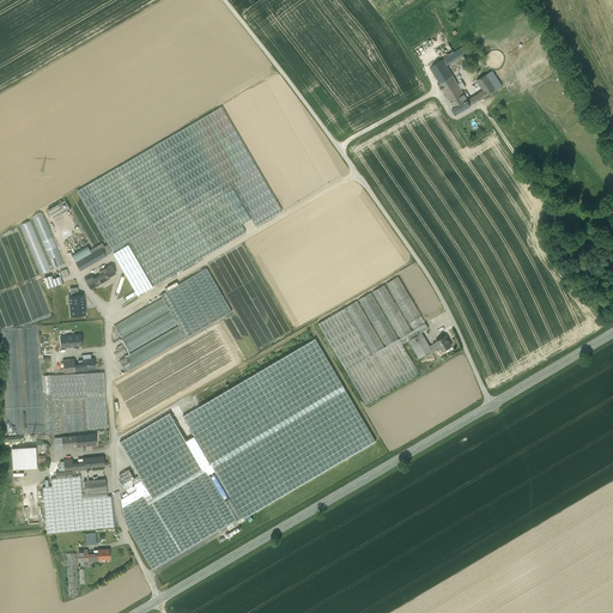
[(443,59),(447,66),(471,52),(467,46),(443,59)]
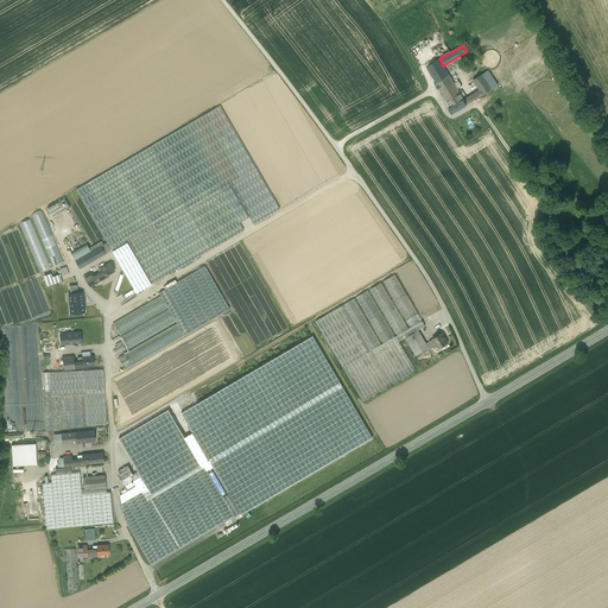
[(439,58),(426,67),(447,102),(461,94),(457,89),(454,83),(443,65),(439,58)]
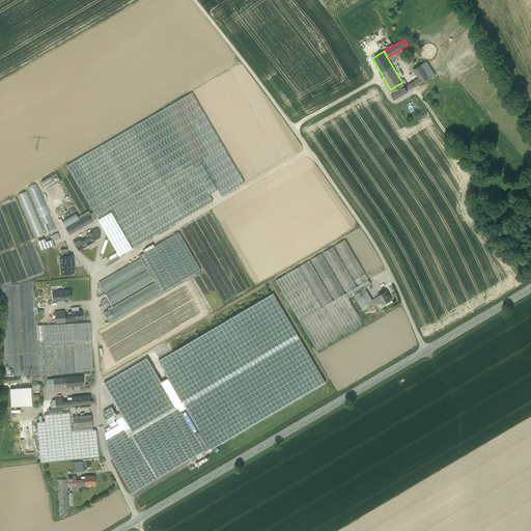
[(404,87),(407,91),(432,77),(424,63),(413,70),(419,79),(415,81),(404,87)]
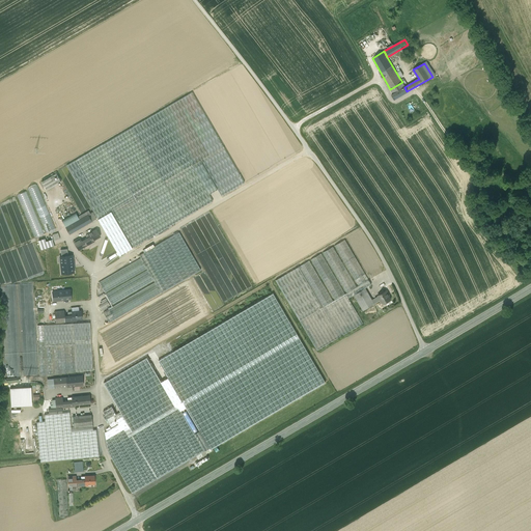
[(402,82),(390,89),(393,93),(392,94),(394,99),(407,91),(404,87),(402,82)]
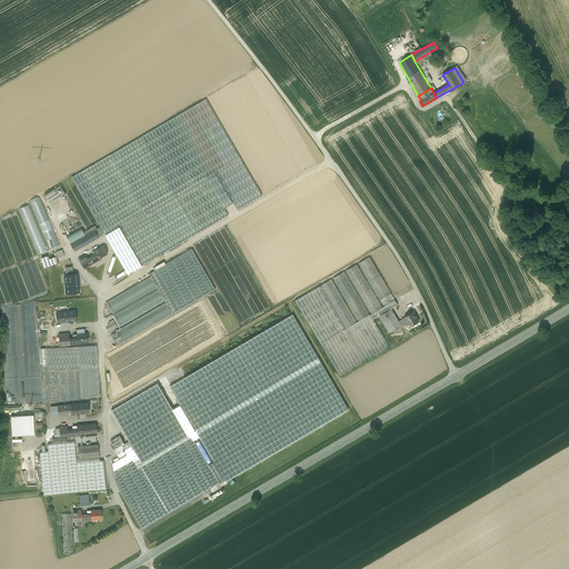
[(111,240),(129,275),(262,196),(206,100),(75,178),(111,240)]
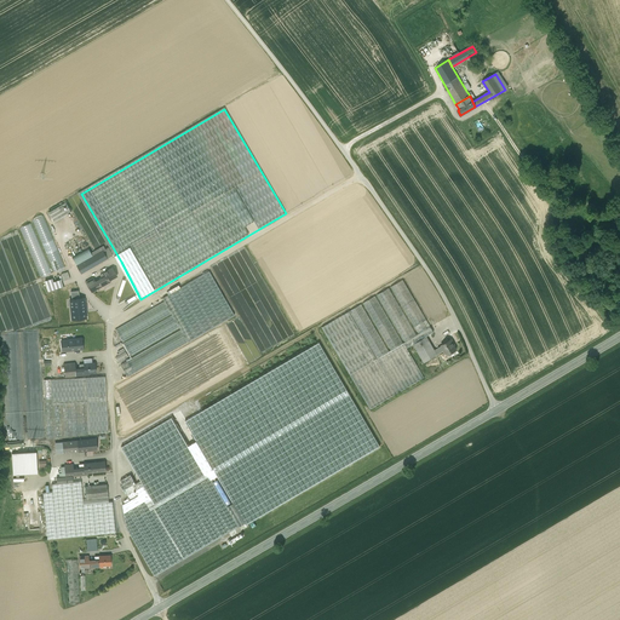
[(64,201),(46,211),(51,222),(69,212),(64,201)]
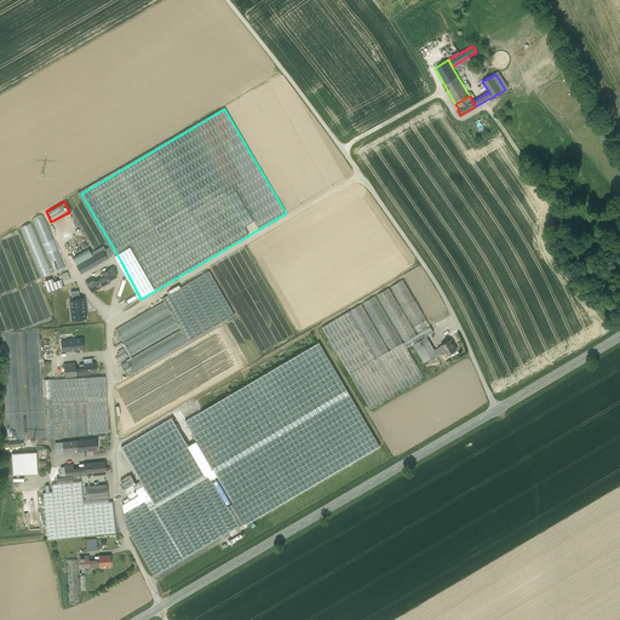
[(23,231),(42,277),(68,268),(46,216),(34,220),(35,225),(23,231)]
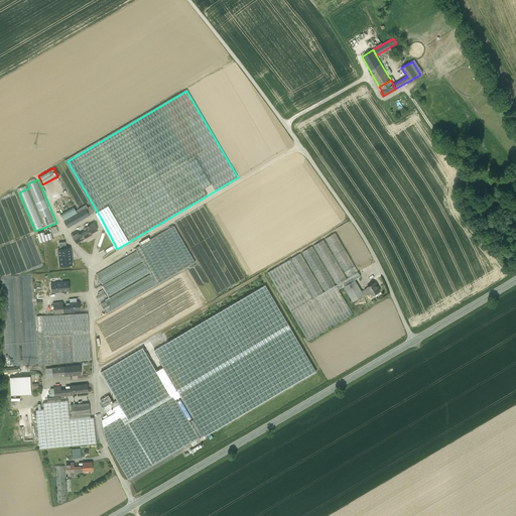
[(16,195),(0,200),(0,232),(2,239),(0,239),(0,243),(29,233),(16,195)]
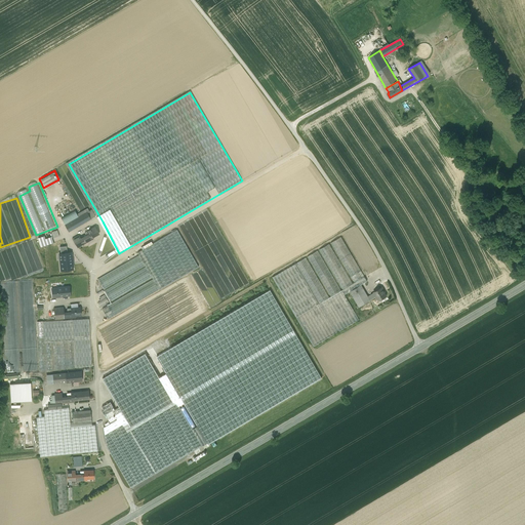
[(64,219),(71,231),(96,216),(93,210),(90,212),(88,209),(80,214),(78,211),(64,219)]
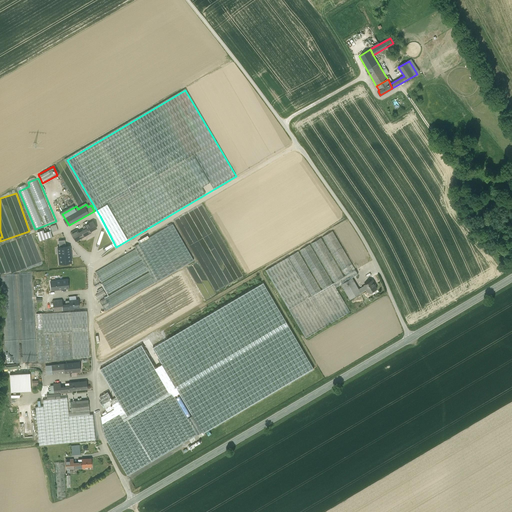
[(85,230),(87,235),(92,233),(91,231),(97,228),(93,221),(83,227),(85,230)]
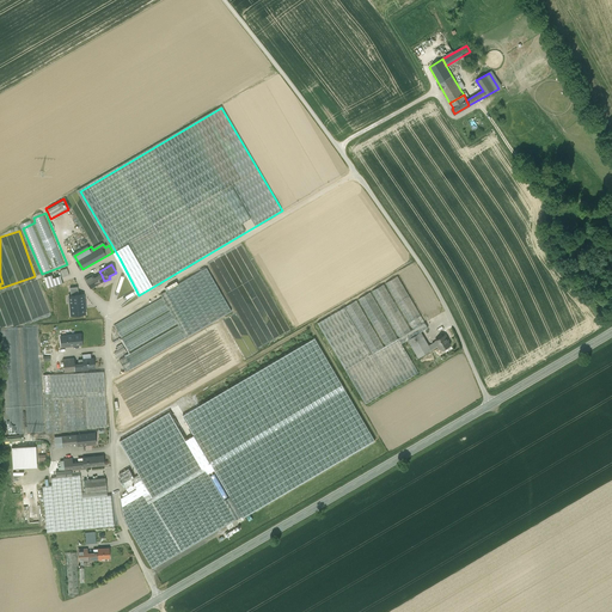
[(118,322),(129,372),(232,311),(209,269),(118,322)]
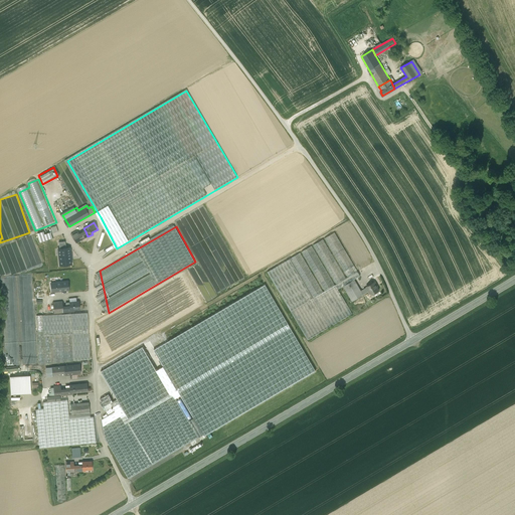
[(75,243),(88,236),(86,231),(79,234),(77,231),(76,231),(70,234),(75,243)]
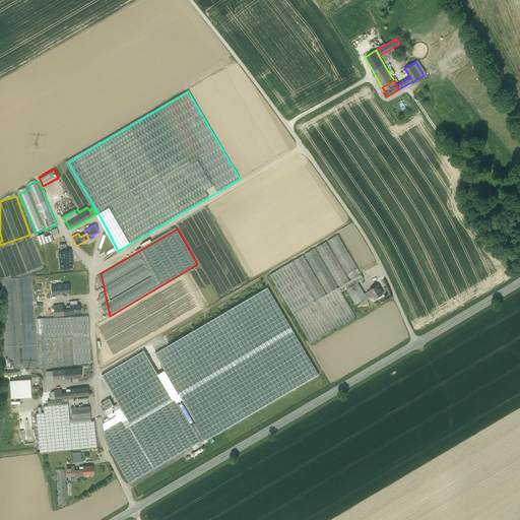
[(337,235),(269,275),(308,343),(354,313),(341,286),(360,274),(337,235)]
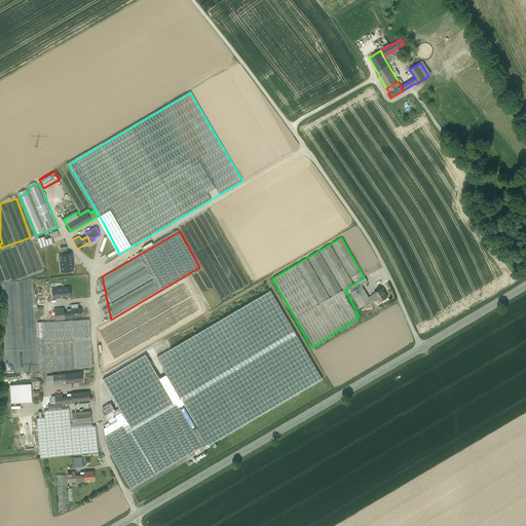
[(157,358),(166,374),(208,444),(209,446),(323,379),(266,283),(165,341),(171,349),(157,358)]
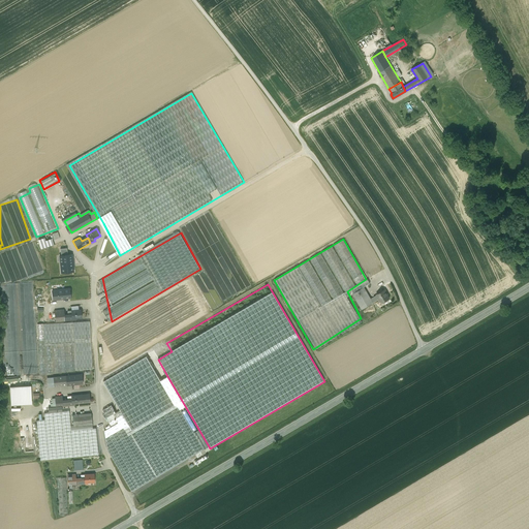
[(364,287),(352,294),(362,310),(379,300),(377,296),(371,299),(364,287)]
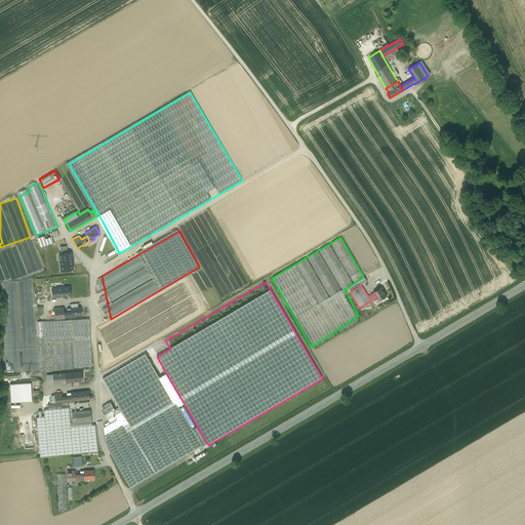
[(48,289),(49,298),(72,295),(71,286),(48,289)]
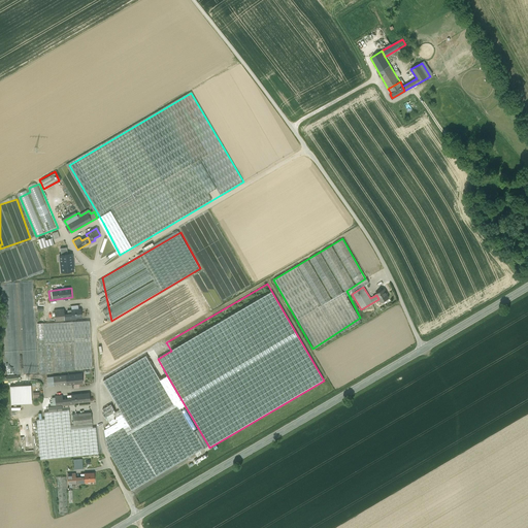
[(376,295),(378,299),(381,302),(389,298),(385,293),(386,292),(385,289),(375,294),(376,295)]
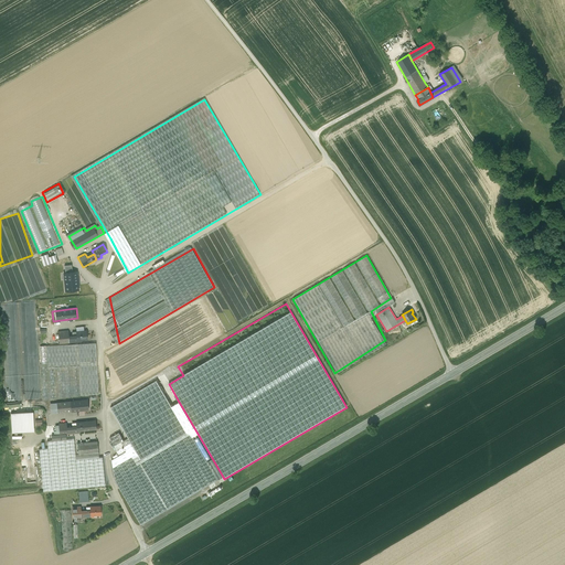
[(73,342),(73,337),(68,337),(68,331),(66,331),(57,332),(60,344),(73,342)]
